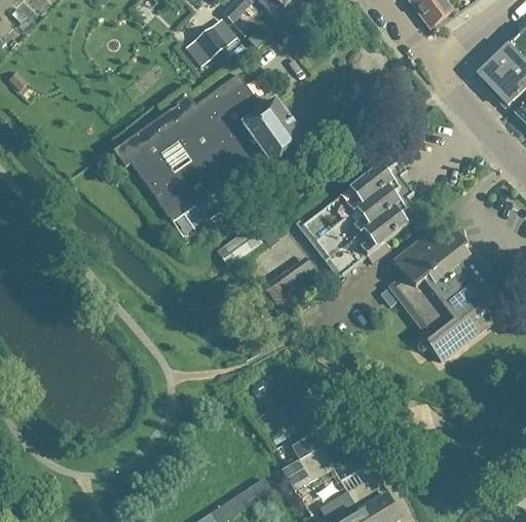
[(233,19),(251,0),(230,0),(223,8),(233,19)]
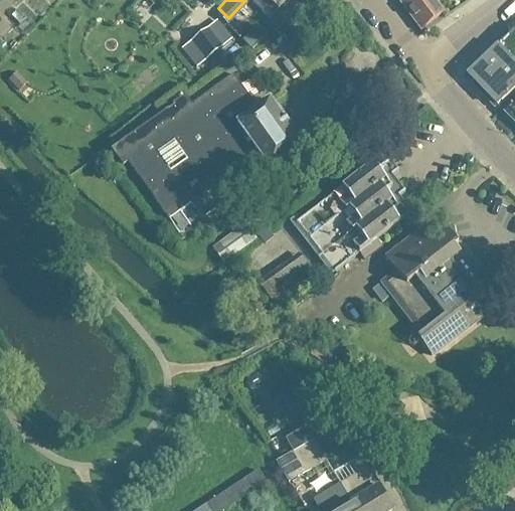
[(252,0),(269,14),(277,5),(280,2),(282,4),(285,0),(252,0)]
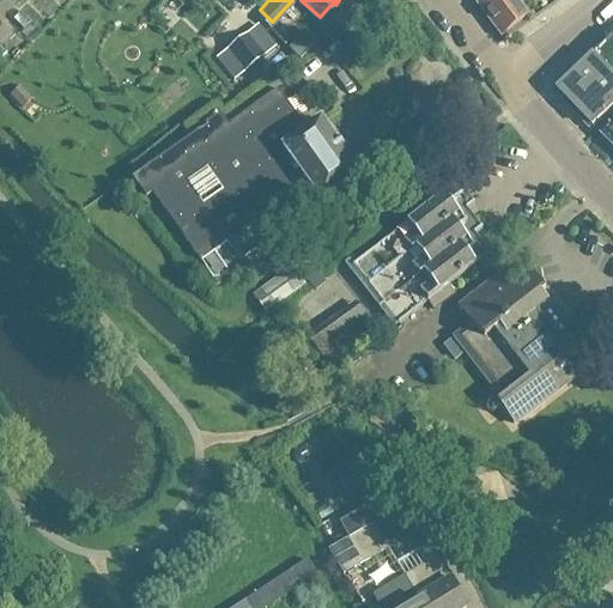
[(475,0),(499,30),(527,7),(521,0),(475,0)]
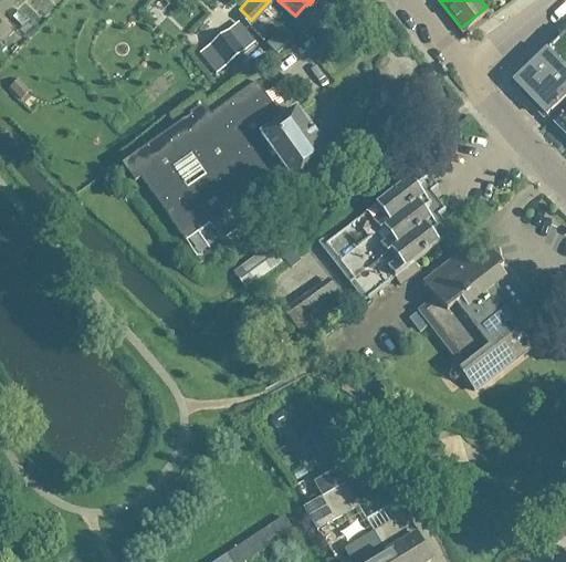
[(209,42),(200,50),(216,69),(252,40),(236,20),(227,28),(209,42)]
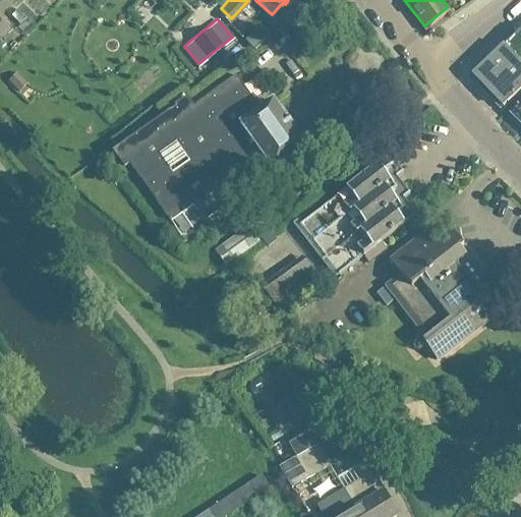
[(520,25),(473,72),(470,75),(478,84),(483,83),(488,89),(486,94),(500,107),(504,104),(520,85),(520,25)]
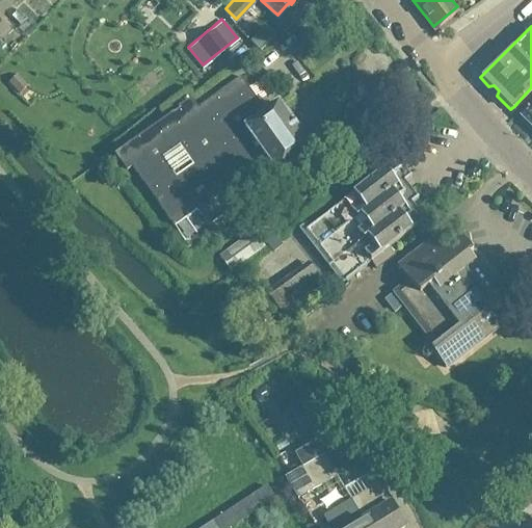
[(173,110),(171,109),(113,151),(126,168),(131,165),(171,221),(195,204),(208,221),(240,199),(228,181),(265,154),(276,170),(310,146),(276,100),(265,108),(240,73),(196,104),(190,95),(177,104),(179,106),(173,110)]
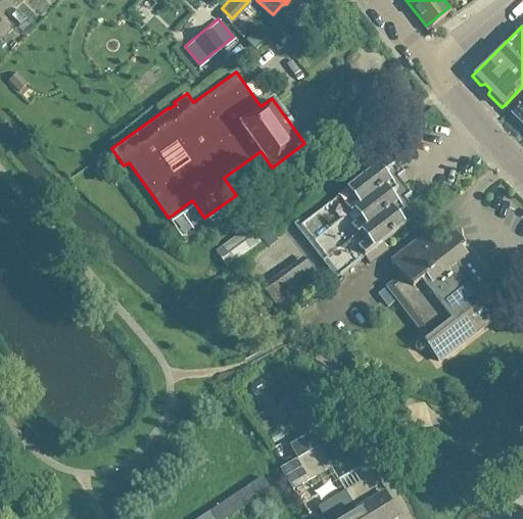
[(522,102),(514,112),(522,122),(522,102)]
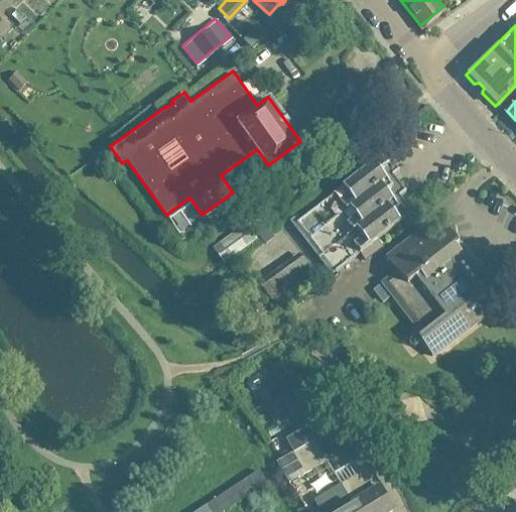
[(381,243),(375,236),(411,209),(399,194),(405,189),(392,173),(399,168),(385,151),(297,220),(335,268),(358,250),(363,257),(381,243)]
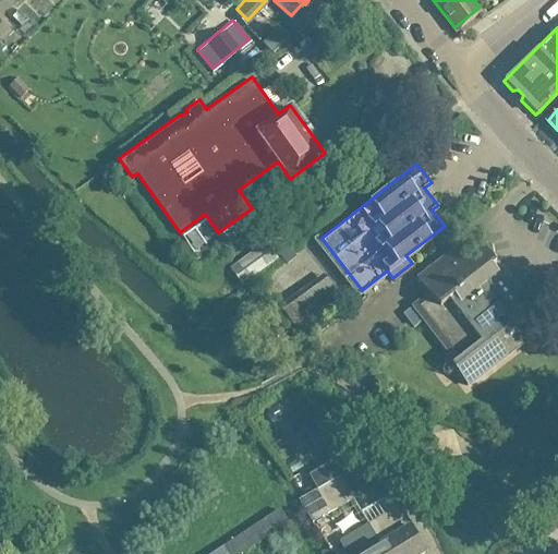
[(278,259),(264,239),(229,264),(243,284),(278,259)]
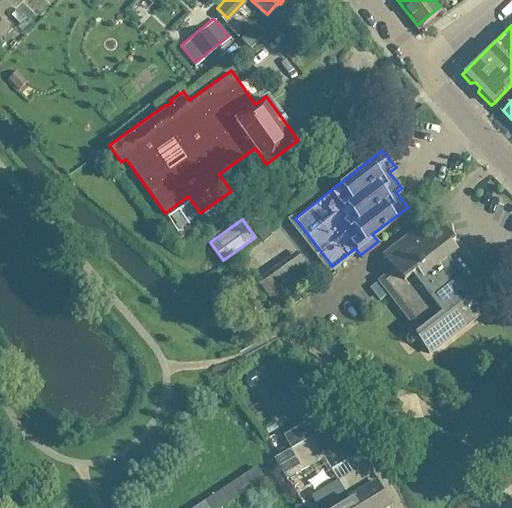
[(421,224),(383,254),(393,268),(380,277),(419,327),(413,332),(427,350),(455,329),(481,309),(467,291),(480,281),(463,259),(461,256),(450,242),(453,239),(443,225),(430,235),(421,224)]
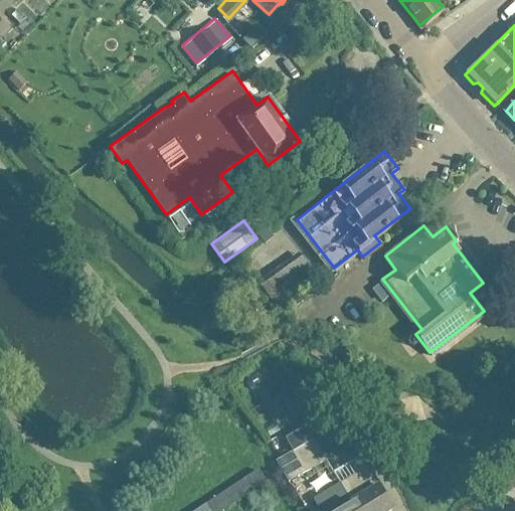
[(270,297),(310,268),(297,250),(297,249),(256,279),(270,297)]
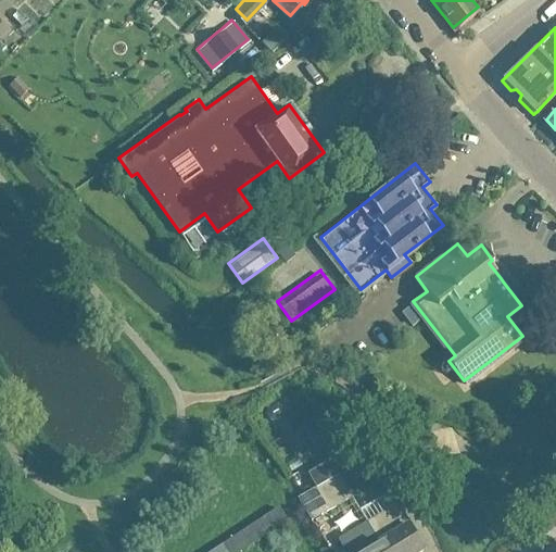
[(351,493),(338,471),(330,458),(307,471),(315,484),(329,506),(351,493)]
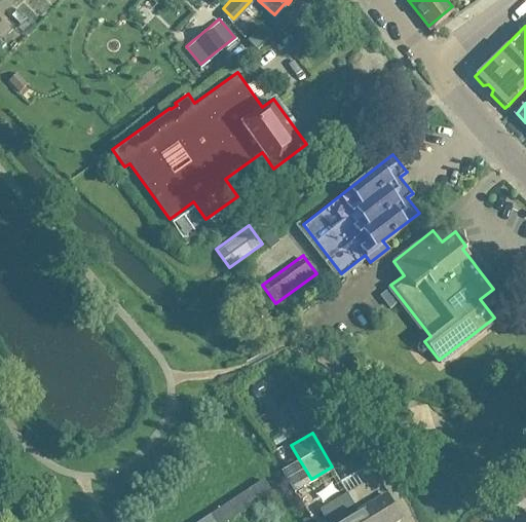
[(311,479),(298,457),(282,469),(294,489),(311,479)]
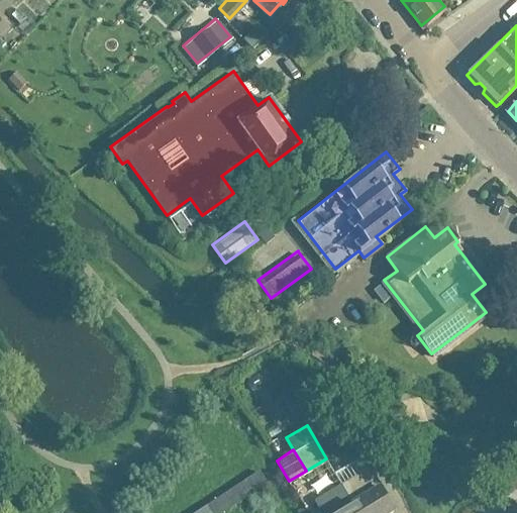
[(369,466),(341,482),(352,501),(355,499),(364,512),(386,512),(393,509),(379,486),(383,484),(369,466)]
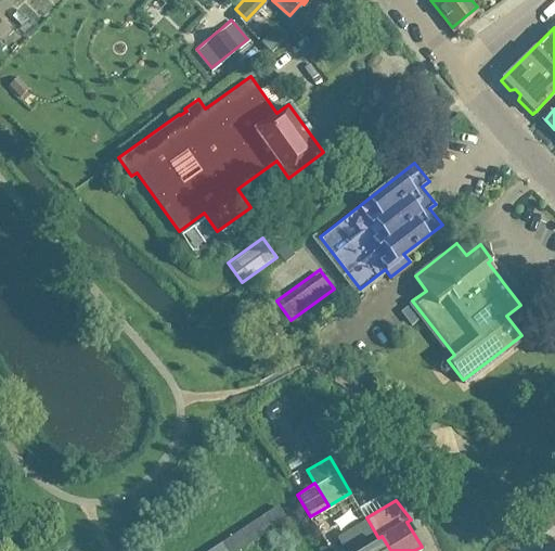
[(202,550),(232,550),(285,516),(276,502),(202,550)]
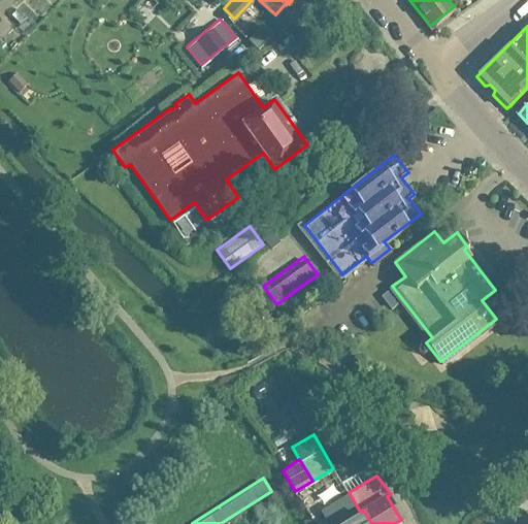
[(360,512),(349,492),(321,508),(330,523),(371,523),(363,510),(360,512)]
